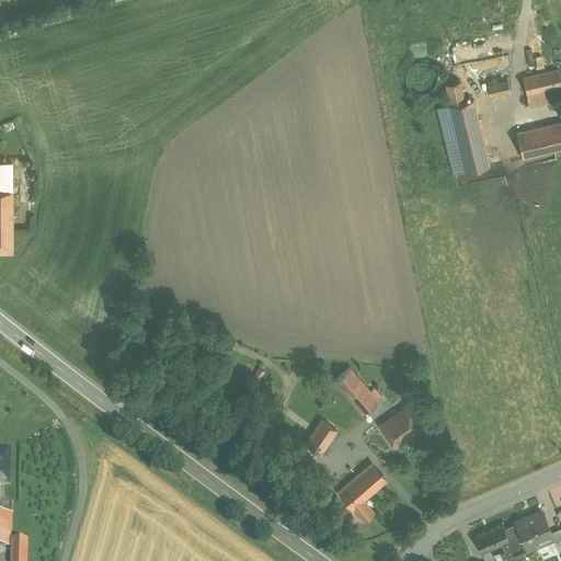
[(560,79),(559,68),(523,77),(527,94),(560,86),(560,79)]
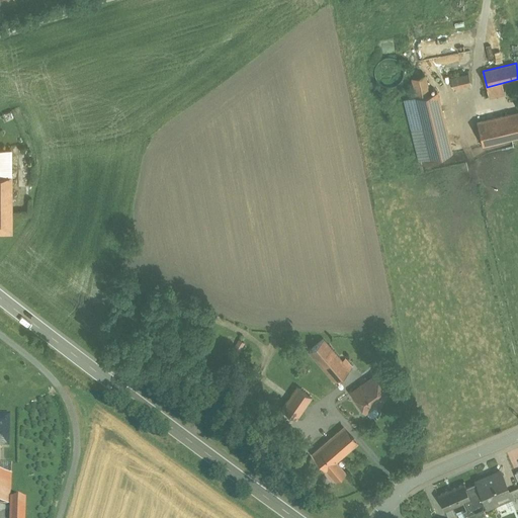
[(469,74),(451,78),(453,89),(471,85),(469,74)]
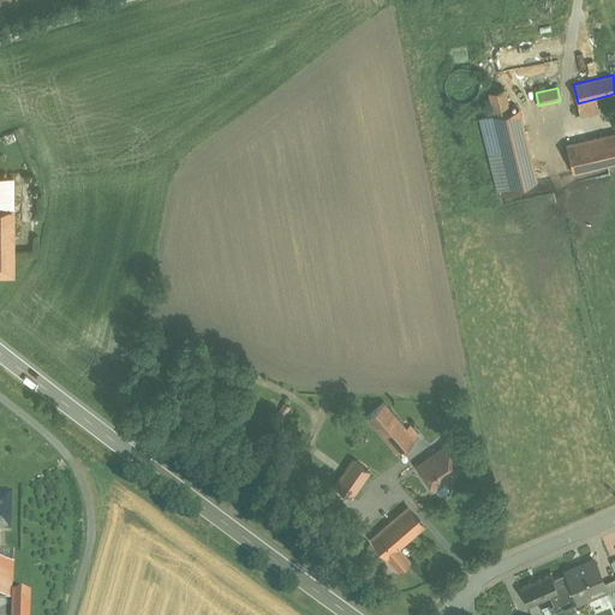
[(503,89),(489,91),(494,114),(509,111),(503,89)]
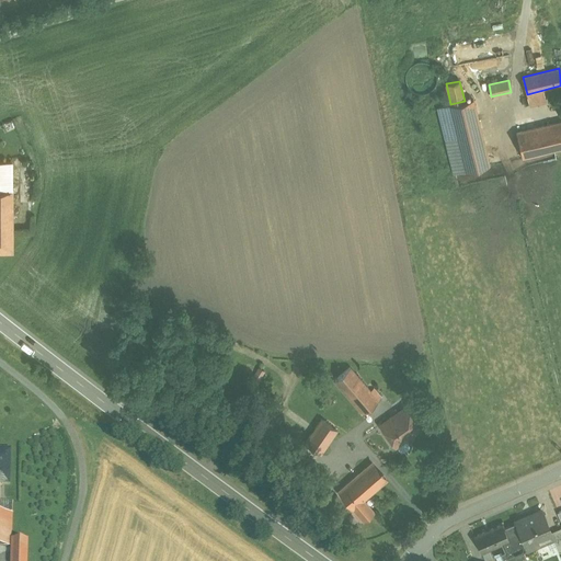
[(490,165),(473,99),(465,101),(450,104),(467,171),(490,165)]
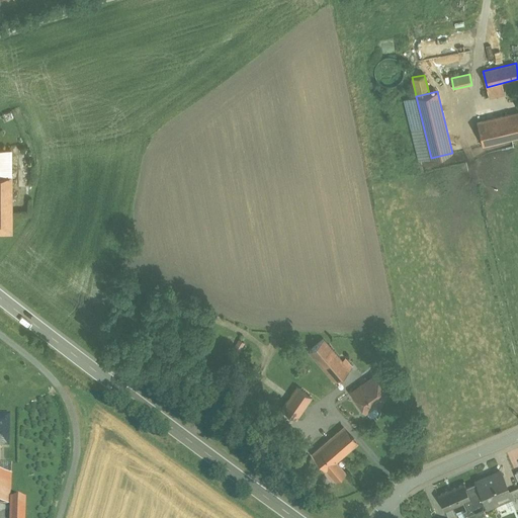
[(517,111),(478,121),(483,146),(517,137),(517,111)]
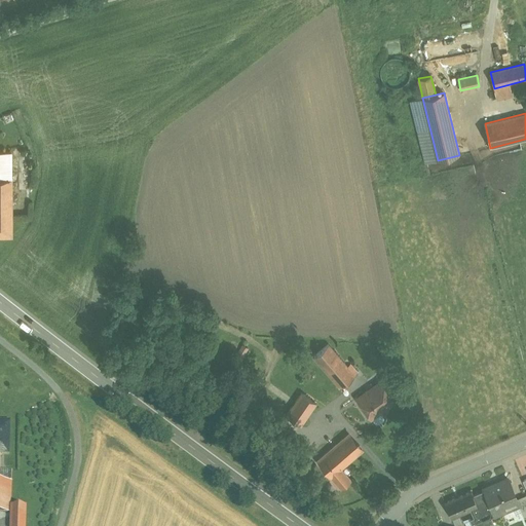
[(12,152),(0,151),(0,236),(12,237),(12,152)]
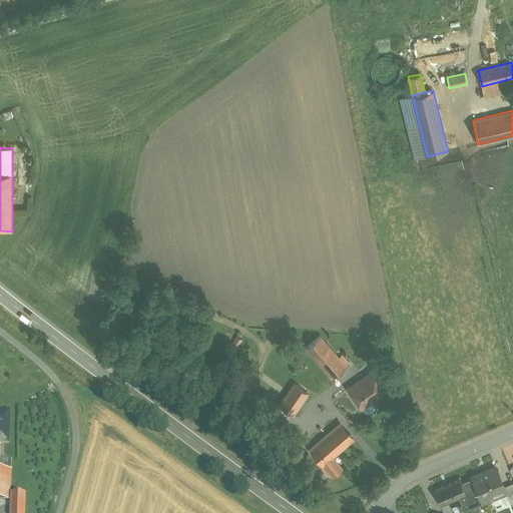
[(346,367),(320,336),(307,348),(333,379),(346,367)]
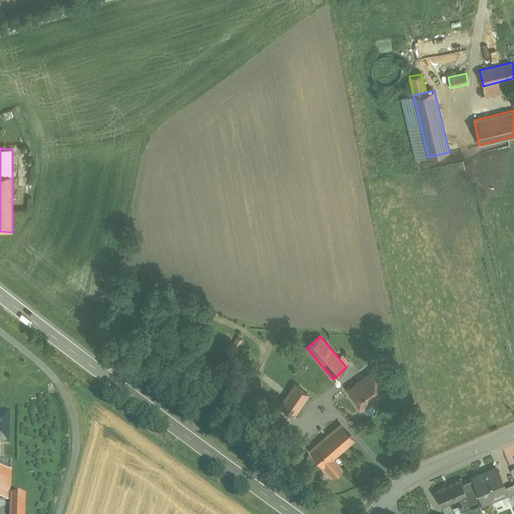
[(311,398),(273,352),(253,369),(291,415),(311,398)]
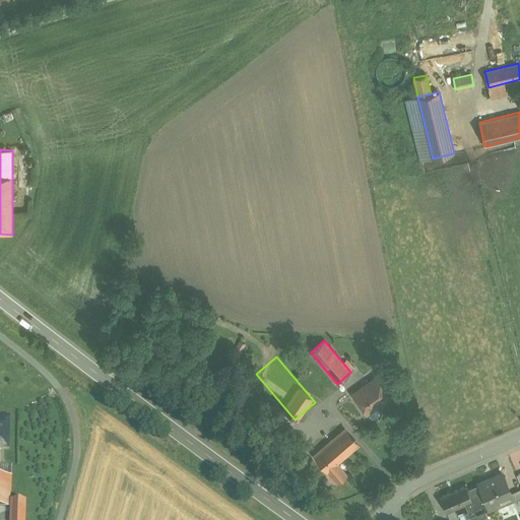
[(213,372),(204,368),(202,373),(211,378),(213,372)]
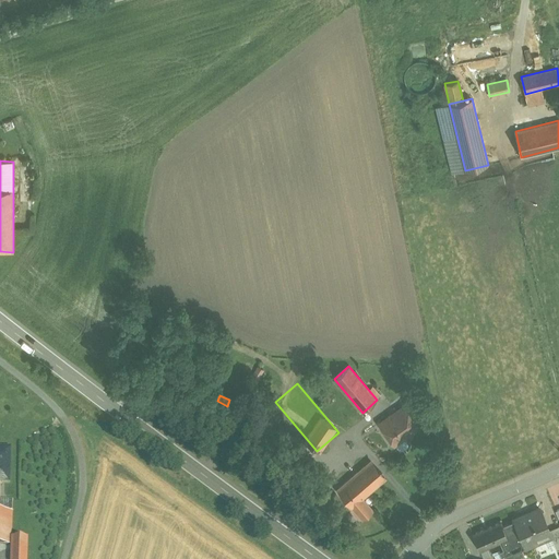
[(404,406),(380,424),(395,444),(419,427),(404,406)]
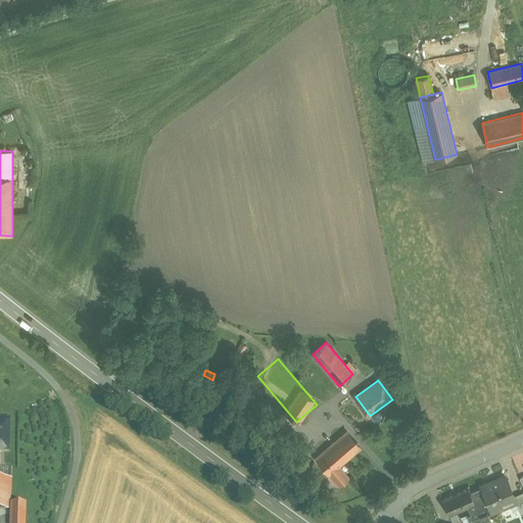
[(0,450),(7,452),(8,422),(0,421),(0,450)]
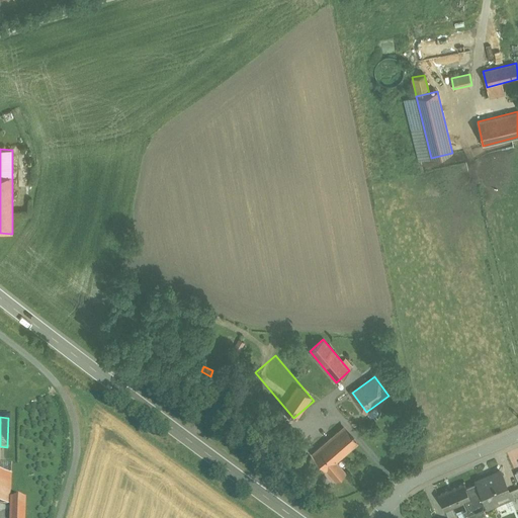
[(344,427),(326,442),(340,458),(357,444),(344,427)]
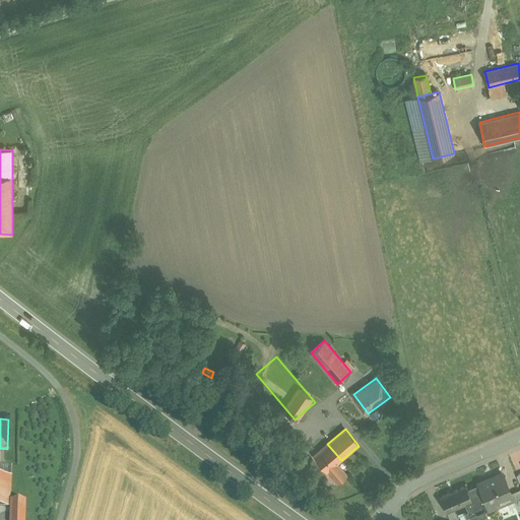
[(253,445),(251,444),(247,449),(253,453),(257,448),(255,447),(257,445),(257,444),(255,443),(254,443),(253,445)]
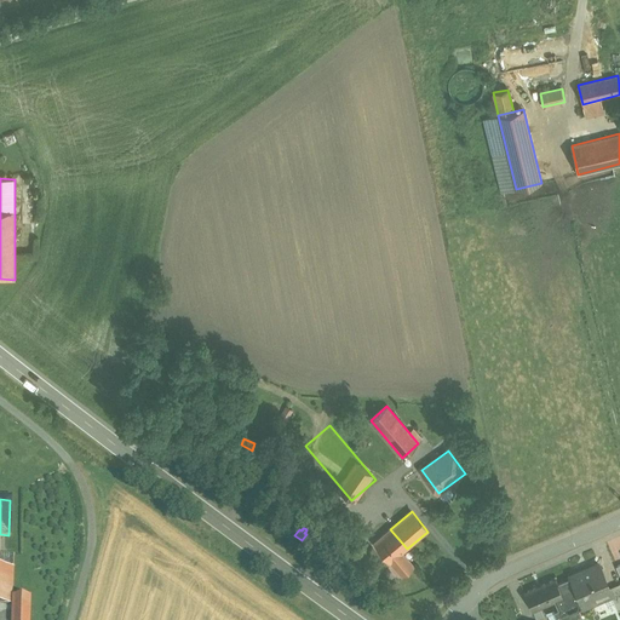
[(390,529),(374,543),(390,562),(391,562),(403,577),(414,567),(402,552),(407,549),(390,529)]
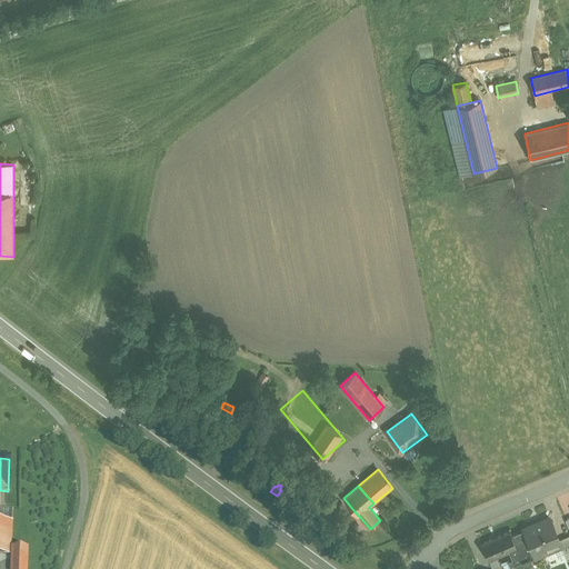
[(550,518),(536,523),(536,525),(525,529),(525,528),(523,529),(525,531),(536,557),(547,552),(543,546),(558,540),(559,539),(550,518)]
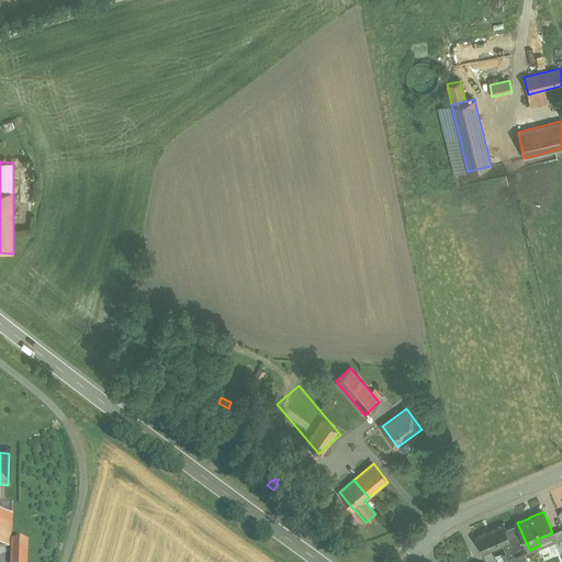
[(12,515),(0,514),(0,547),(11,548),(12,515)]
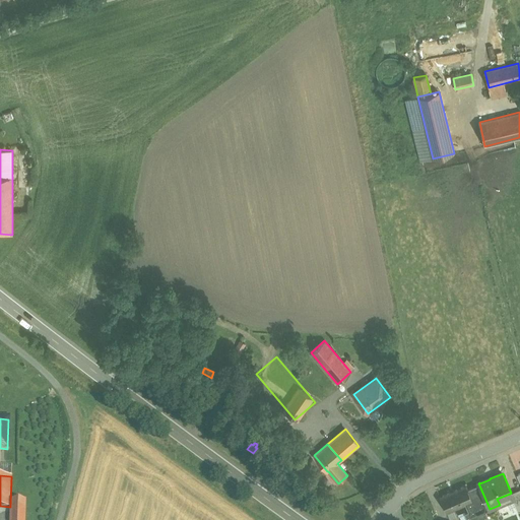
[(466,485),(440,497),(447,513),(466,504),(472,502),(468,491),(466,485)]
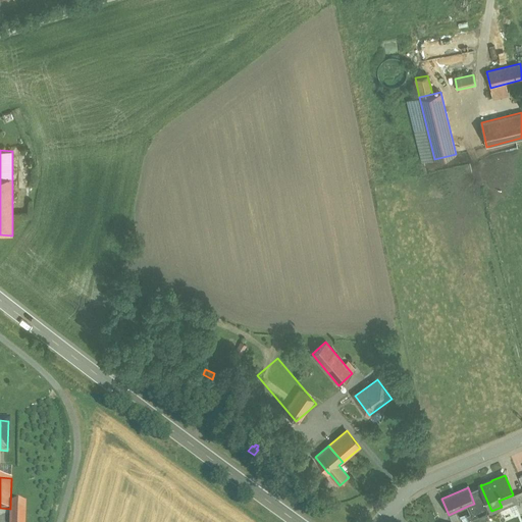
[(474,504),(468,506),(471,513),(467,515),(470,521),(478,521),(488,518),(486,513),(491,511),(481,487),(470,492),(474,504)]
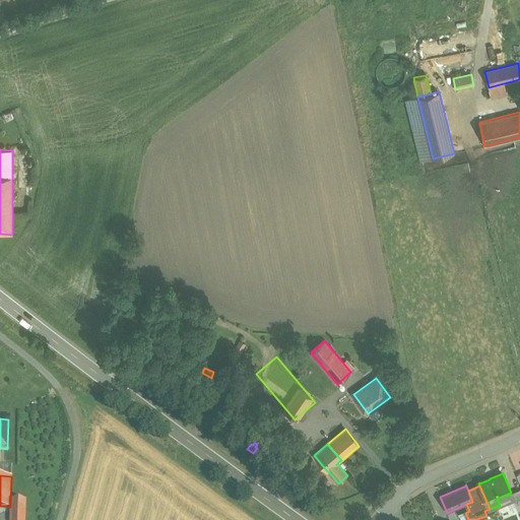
[(519,492),(512,496),(512,495),(511,496),(518,512),(519,510),(519,492)]
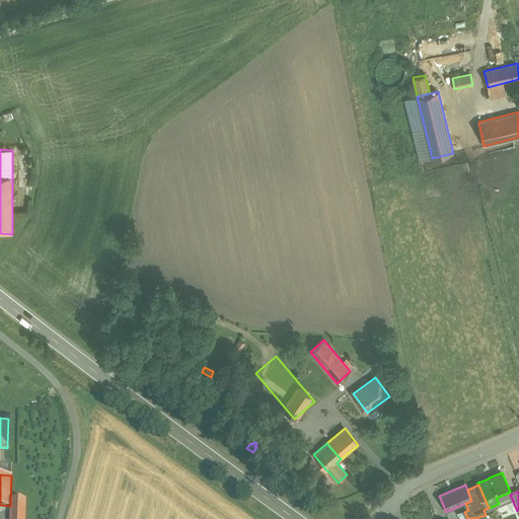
[(24,518),(25,500),(11,500),(10,518),(24,518)]
